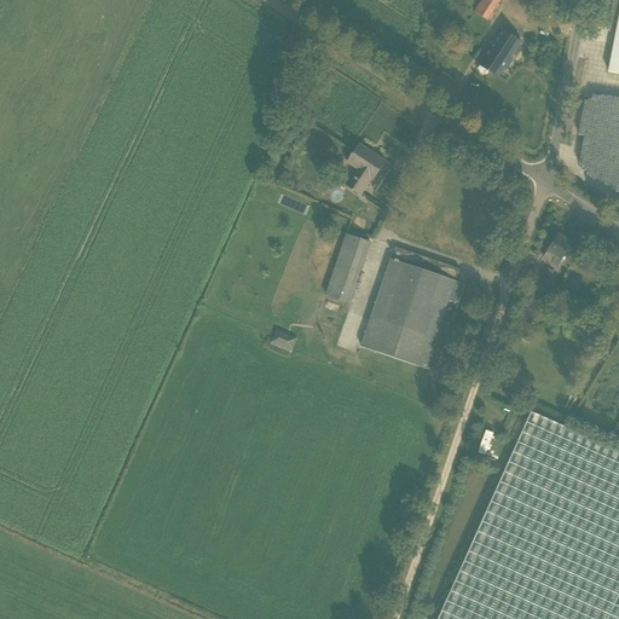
[(481,0),(481,1),(495,11),(501,0),(481,0)]
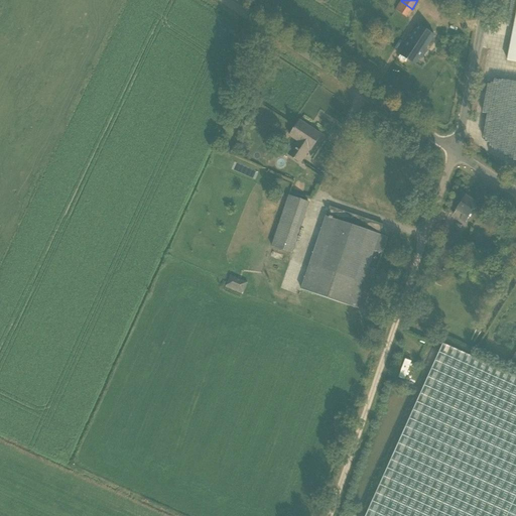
[(425,48),(434,35),(419,25),(400,54),(401,55),(399,57),(405,61),(407,58),(415,65),(422,53),(424,54),(427,49),(425,48)]
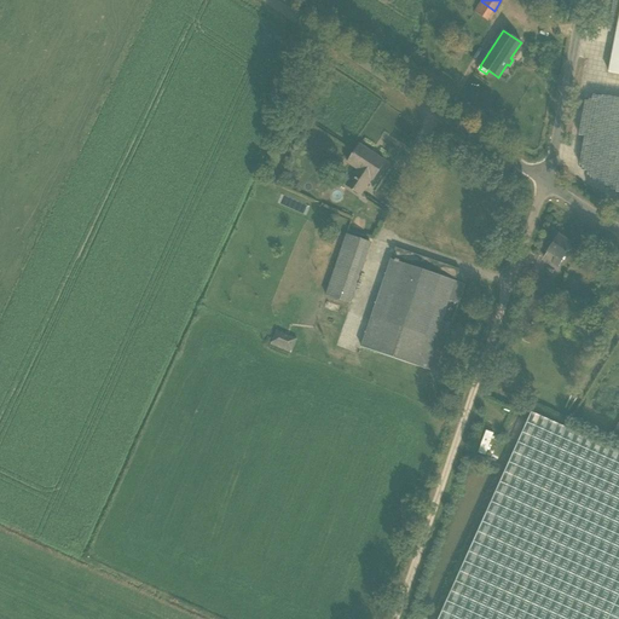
[(601,103),(618,105),(618,115),(614,138),(613,142),(618,142),(618,149),(618,150),(608,149),(613,125),(605,139),(590,131),(589,131),(582,168),(609,184),(618,185),(618,179),(617,178),(618,173),(618,94),(603,92),(601,103)]
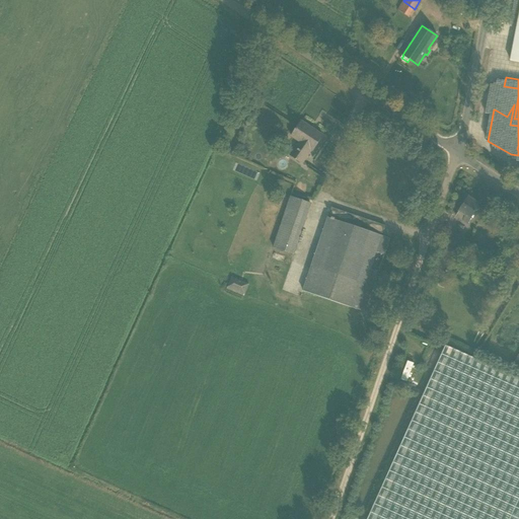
[(313,151),(323,135),(302,122),(292,137),(300,142),(291,155),(302,163),(311,150),(313,151)]
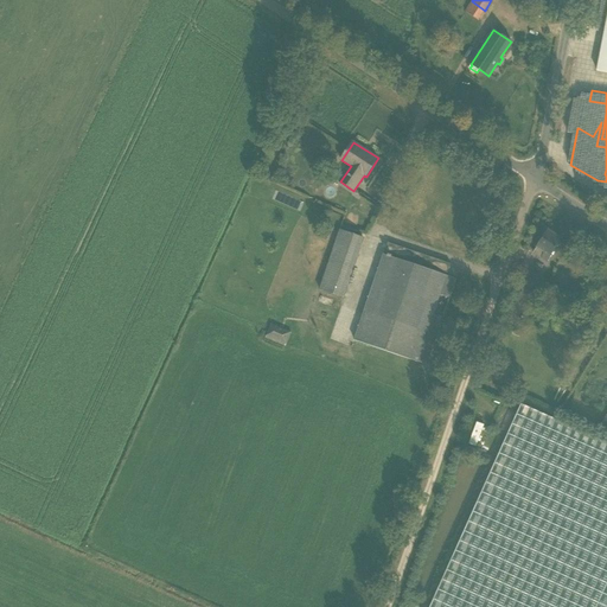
[(320,289),(343,298),(363,237),(340,230),(320,289)]
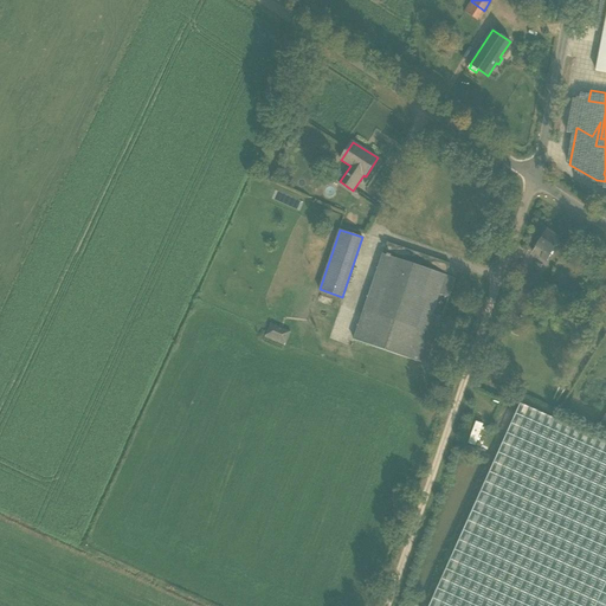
[(546,260),(560,239),(547,230),(533,252),(546,260)]
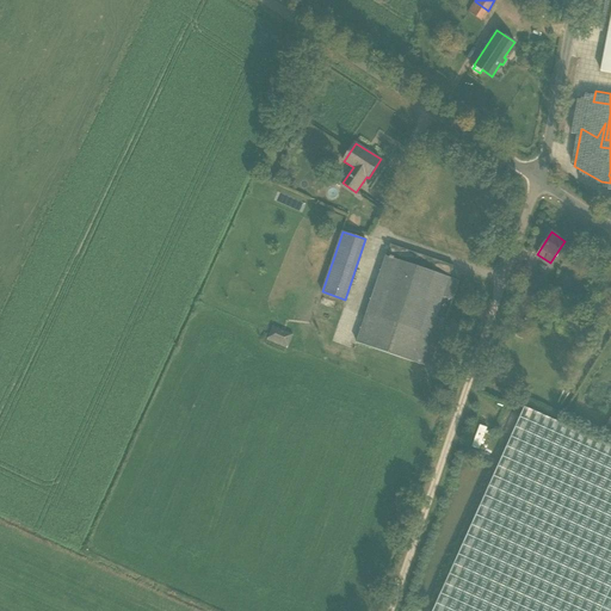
[(454,265),(390,244),(357,343),(430,368),(446,320),(437,316),(444,297),(452,301),(460,281),(450,277),(454,265)]
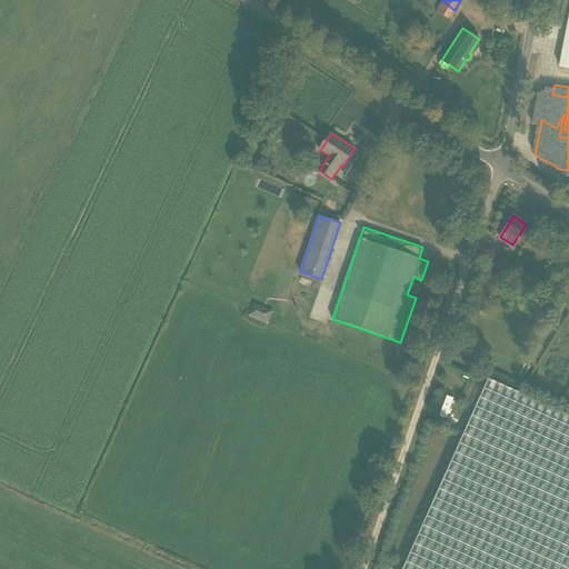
[(268,325),(269,320),(273,311),(253,303),(248,317),(268,325)]
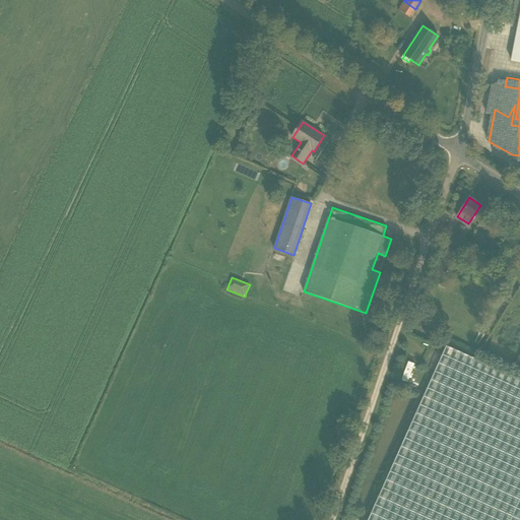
[(519,519),(519,379),(446,346),(443,354),(435,373),(368,519),(519,519)]
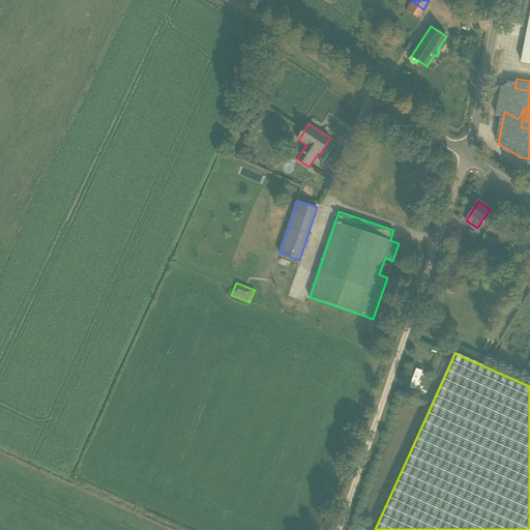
[(410,388),(415,390),(420,377),(422,371),(417,369),(410,388)]
